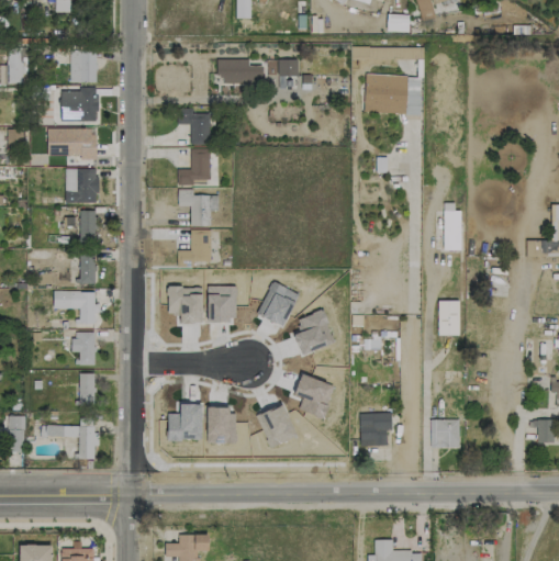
[(70,0),(56,0),(57,12),(70,13),(70,0)]
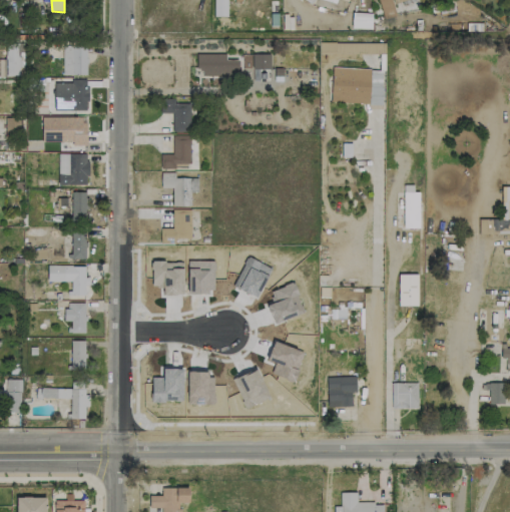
[(382,0),(387,19),(398,16),(395,4),(409,0),(382,0)]
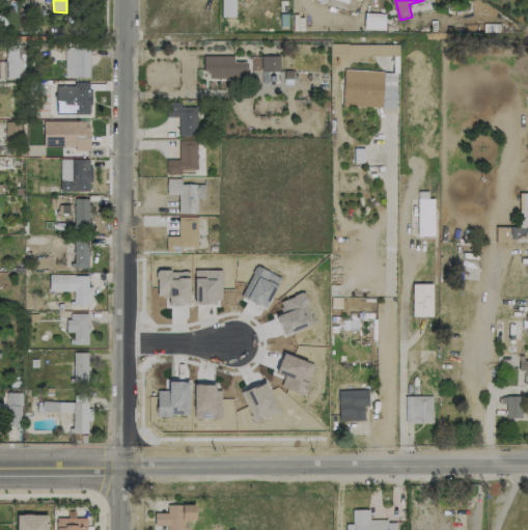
[(387,15),(367,14),(366,30),(387,30),(387,15)]
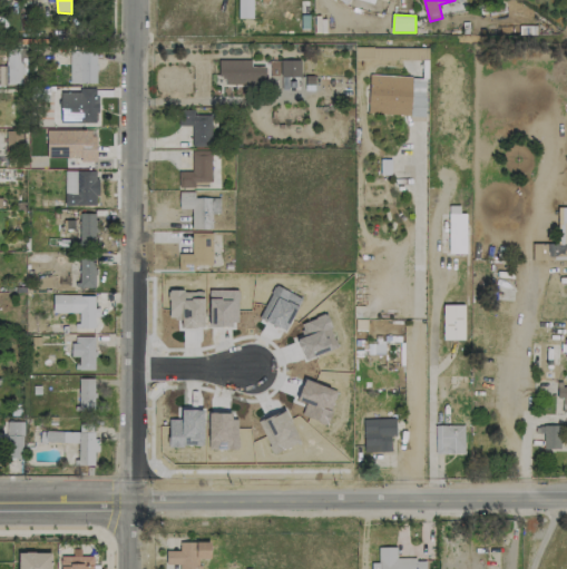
[(430,48),(357,49),(357,60),(430,60),(430,48)]
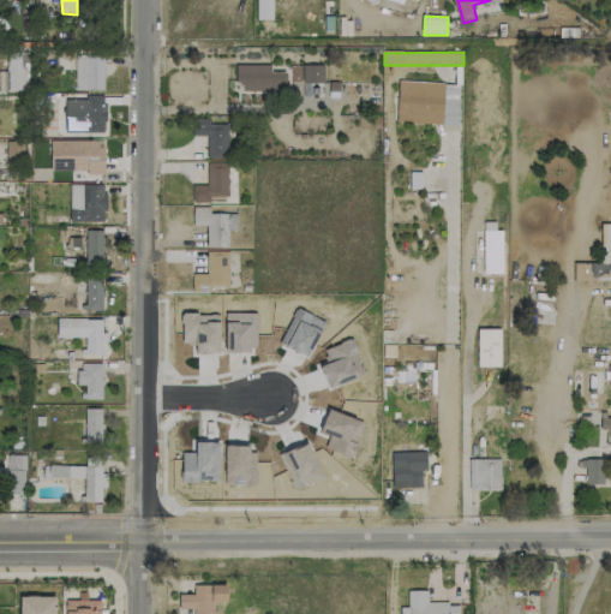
[(29,53),(0,54),(0,55),(1,93),(30,91),(29,53)]
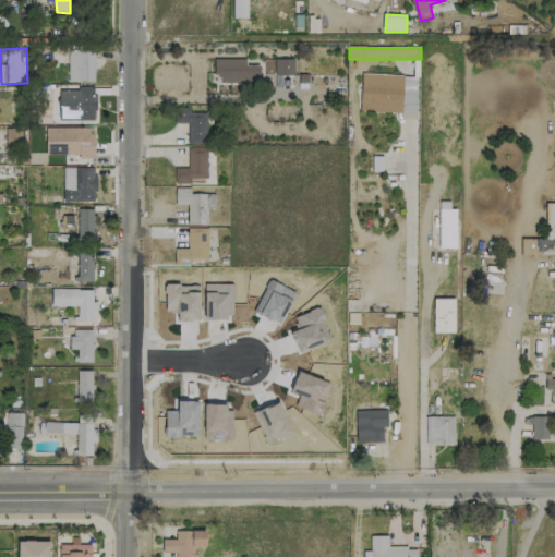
[(97,52),(71,51),(70,82),(96,83),(97,52)]
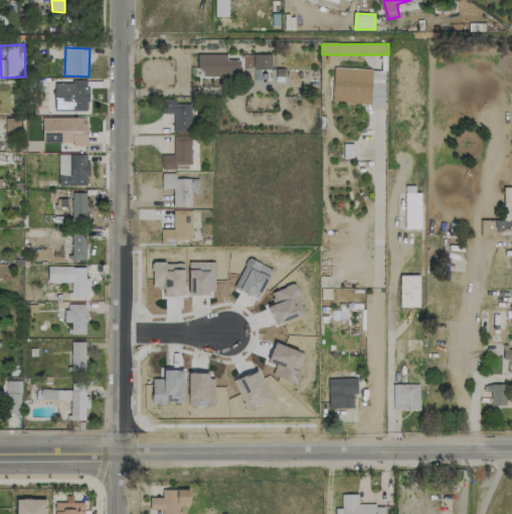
[(241,76),(241,60),(229,60),(229,55),(200,54),(199,71),(203,71),(203,76),(241,76)]
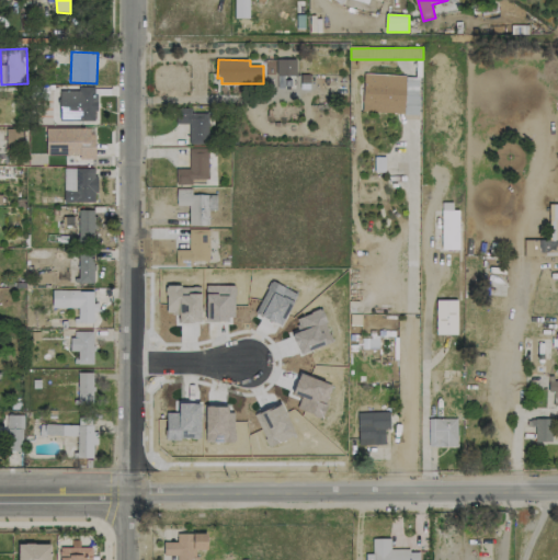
[(298,60),(279,59),(279,76),(298,77),(298,60)]
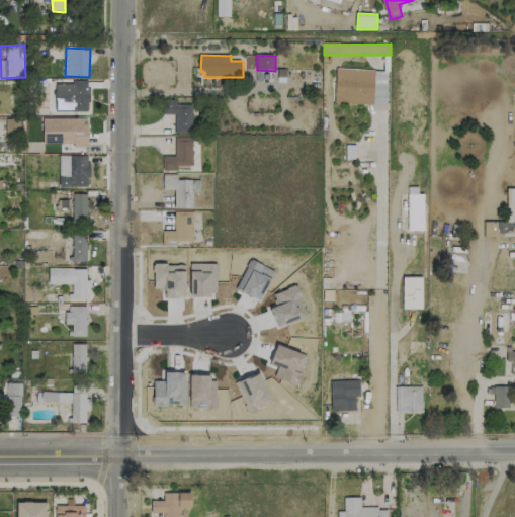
[(337,104),(388,105),(389,70),(337,70),(337,104)]
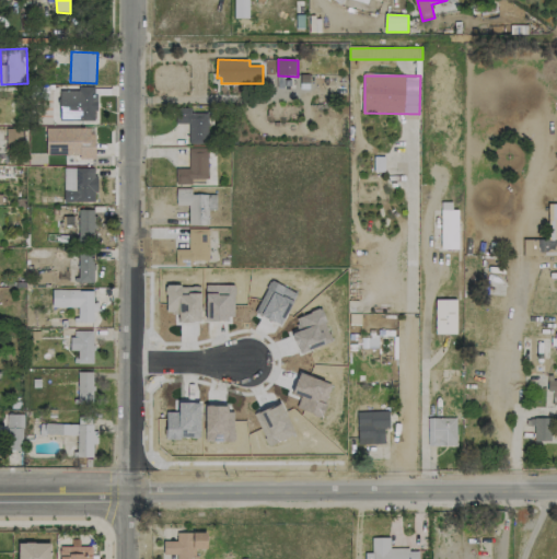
[(61,91),(61,120),(99,121),(99,88),(80,88),(79,91),(61,91)]
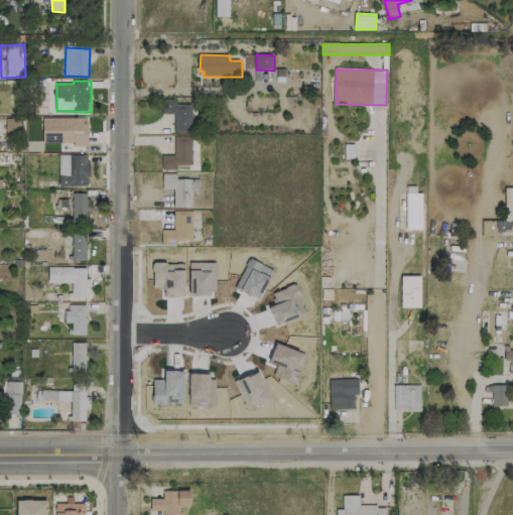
[(175,133),(193,133),(193,104),(178,104),(178,101),(164,101),(164,114),(175,114),(175,133)]
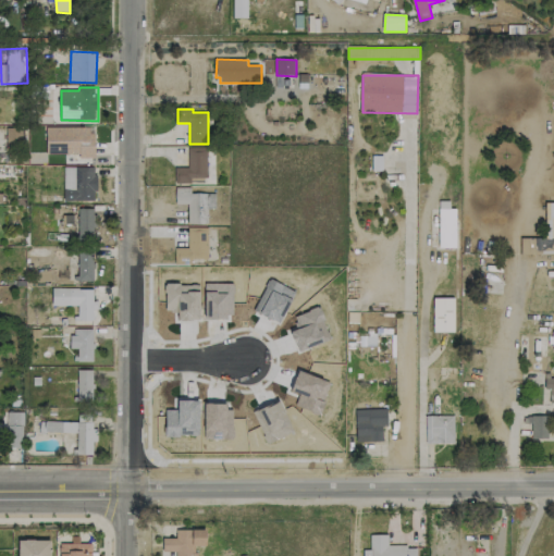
[(49,127),(48,156),(96,157),(97,128),(49,127)]
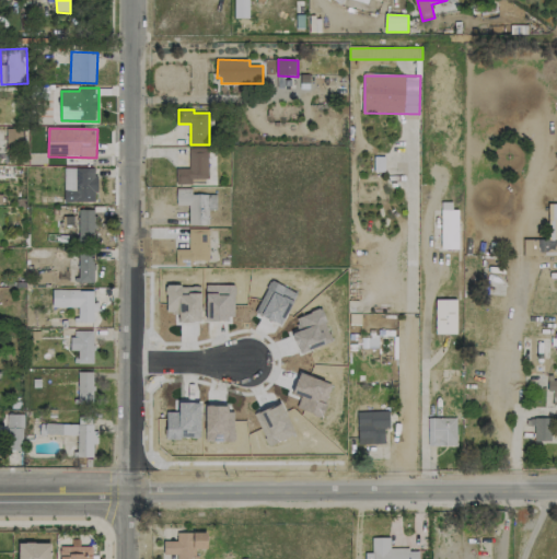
[(177,183),(210,182),(210,149),(190,149),(190,169),(177,169),(177,183)]
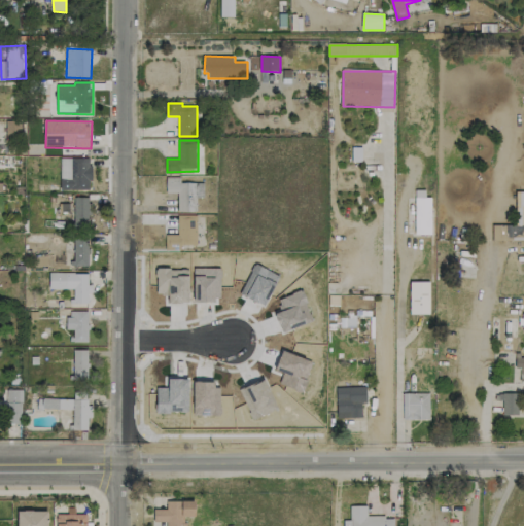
[(62,190),(93,190),(92,159),(62,159),(62,190)]
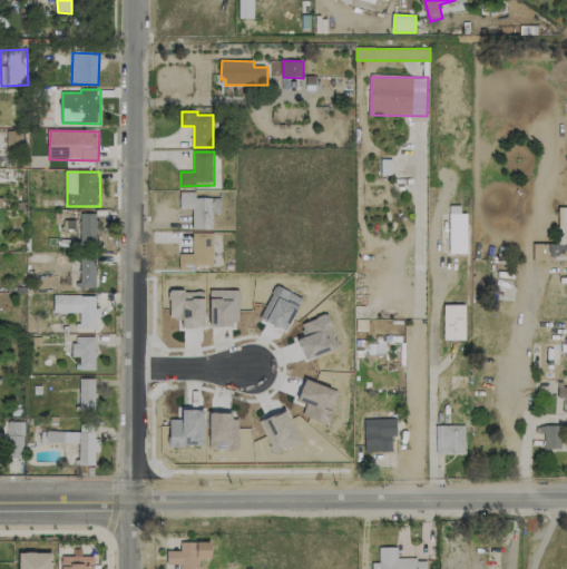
[(215,214),(223,214),(223,199),(196,198),(196,193),(182,193),(181,209),(195,211),(194,229),(214,229),(215,214)]
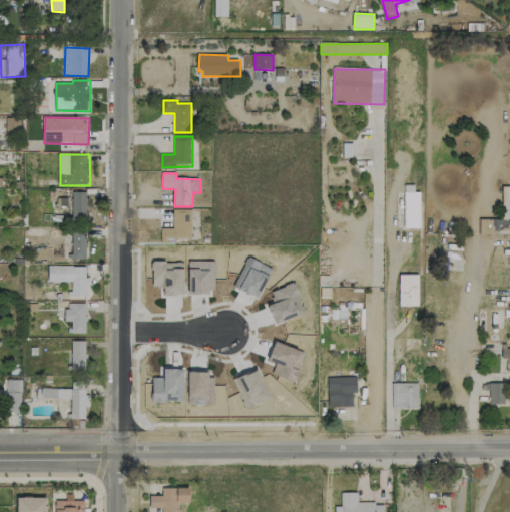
[(421,228),(422,192),(415,192),(416,185),(406,185),(406,228),(421,228)]
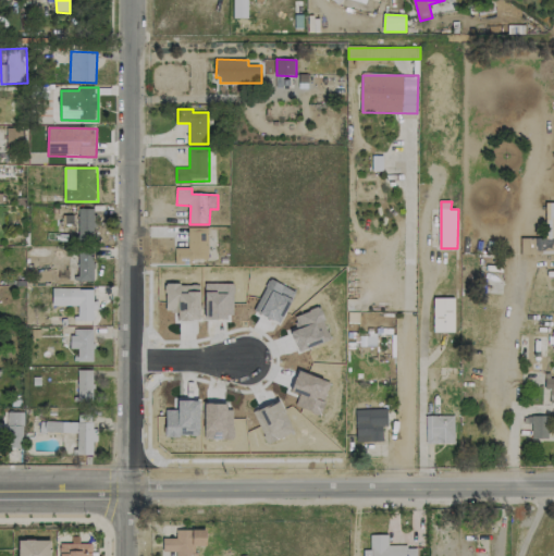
[(79,239),(95,241),(96,209),(81,209),(79,239)]
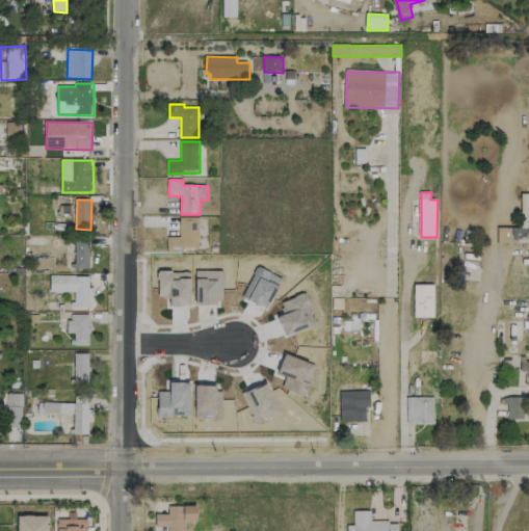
[(201,218),(181,217),(181,238),(169,237),(168,254),(184,254),(184,247),(200,248),(201,218)]
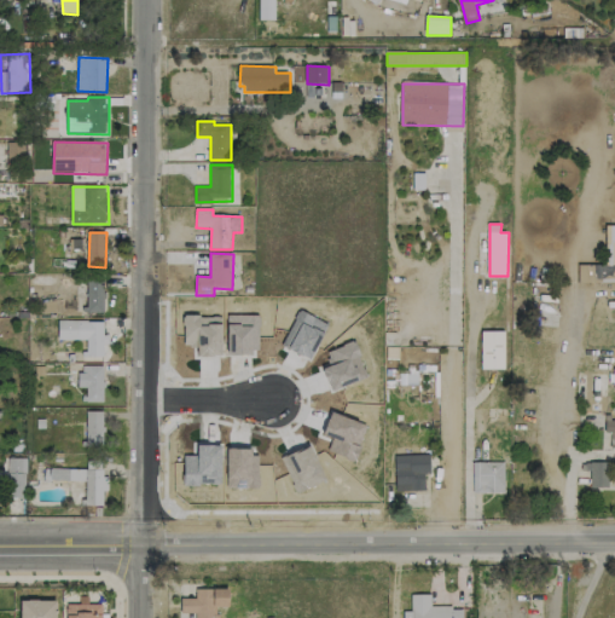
[(87,312),(105,313),(106,281),(87,279),(87,312)]
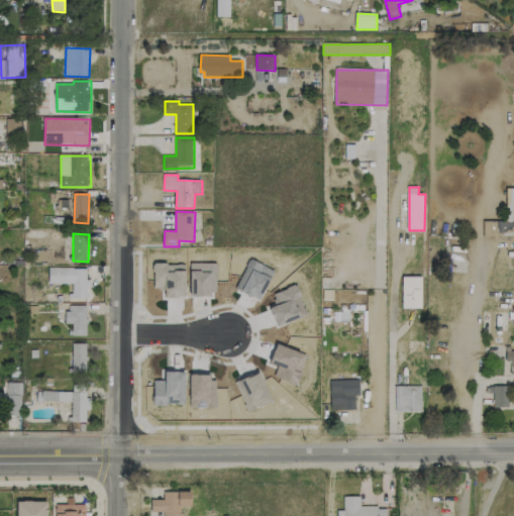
[(49,284),(74,285),(74,298),(88,298),(88,288),(89,288),(90,269),(50,268),(49,284)]
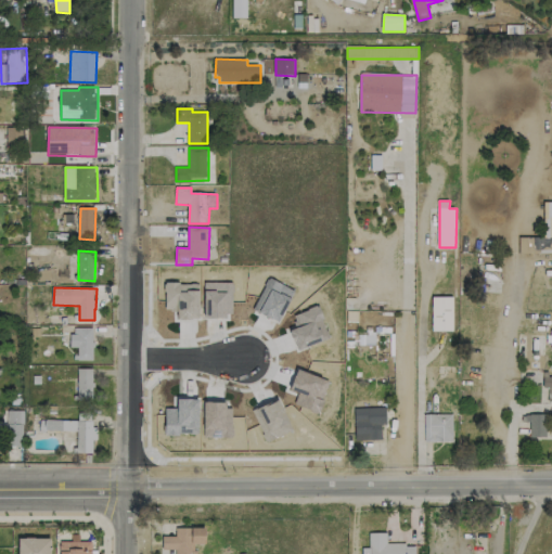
[(454,298),(433,298),(434,332),(454,331),(454,298)]
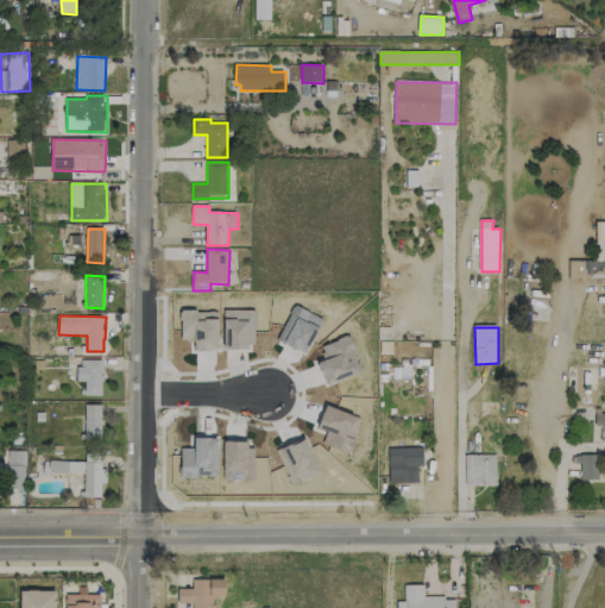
[(104,361),(80,361),(80,382),(86,382),(86,395),(104,396),(104,361)]
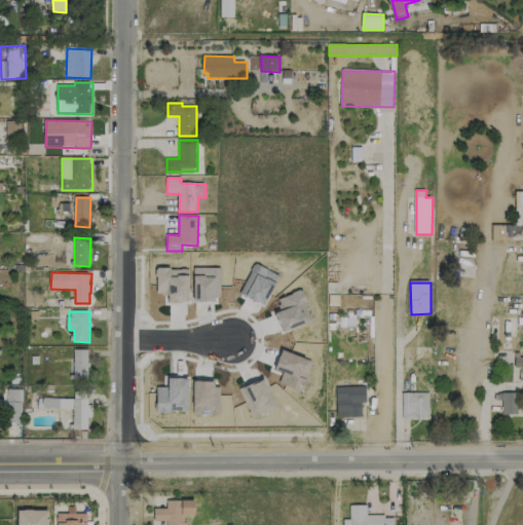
[(74,349),(75,379),(89,379),(88,349),(74,349)]
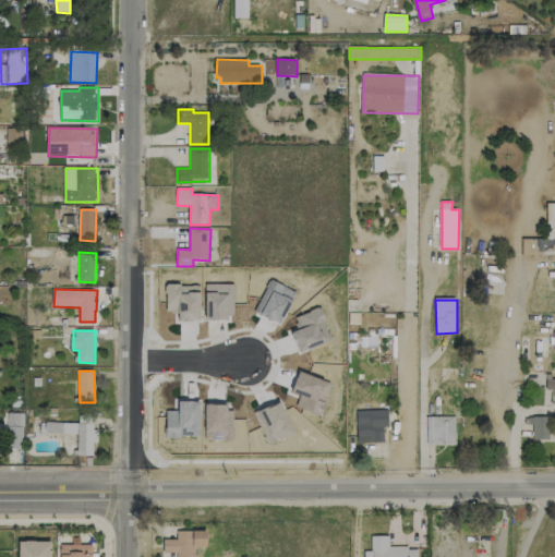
[(359,444),(385,443),(385,428),(389,427),(389,410),(358,411),(359,444)]
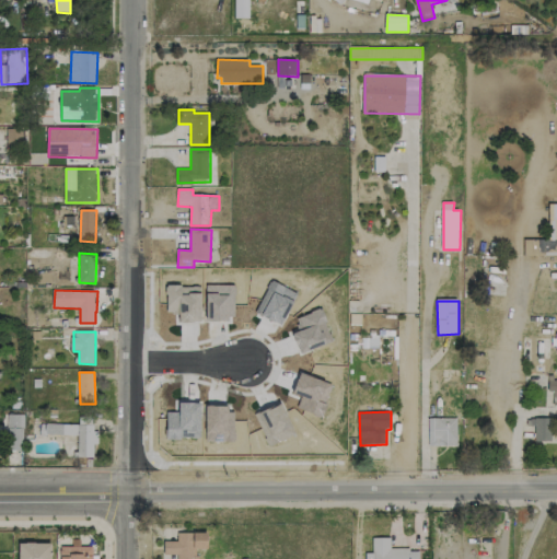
[(25,415),(10,416),(10,451),(25,450),(25,415)]
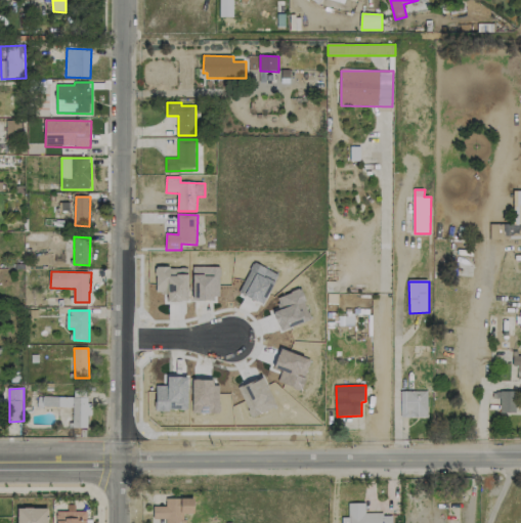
[(429,392),(402,391),(402,410),(410,410),(410,418),(429,418),(429,392)]
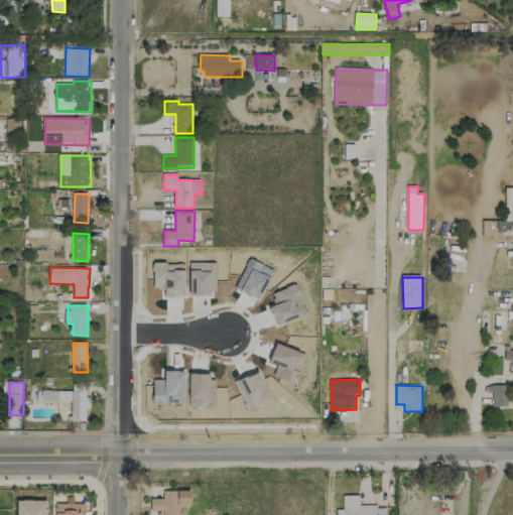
[(508,406),(508,385),(487,386),(487,394),(494,394),(494,406),(508,406)]
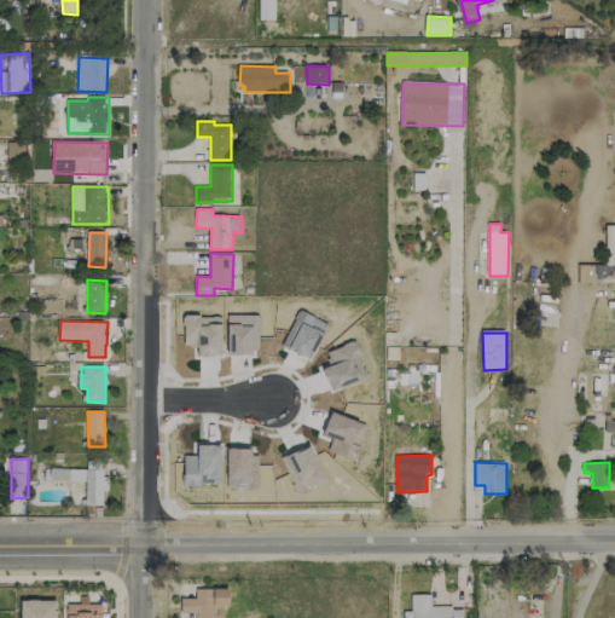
[(105,507),(105,491),(108,491),(108,471),(52,469),(52,481),(88,483),(87,506),(105,507)]
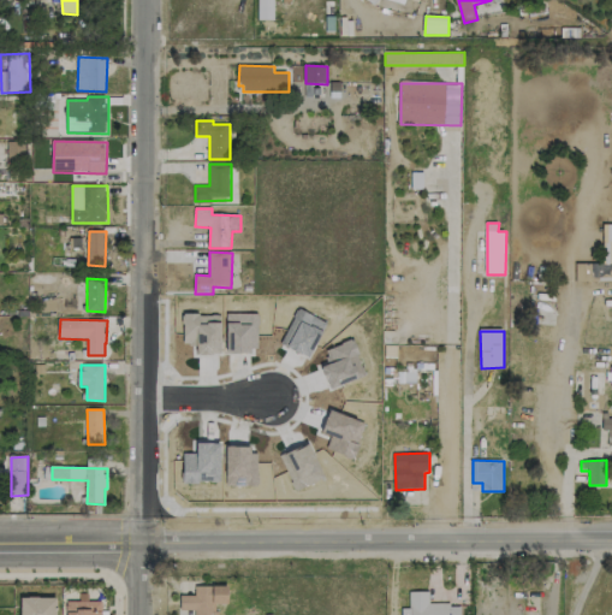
[(182,596),(182,610),(196,610),(196,614),(219,614),(219,604),(230,604),(229,586),(196,587),(197,596),(182,596)]
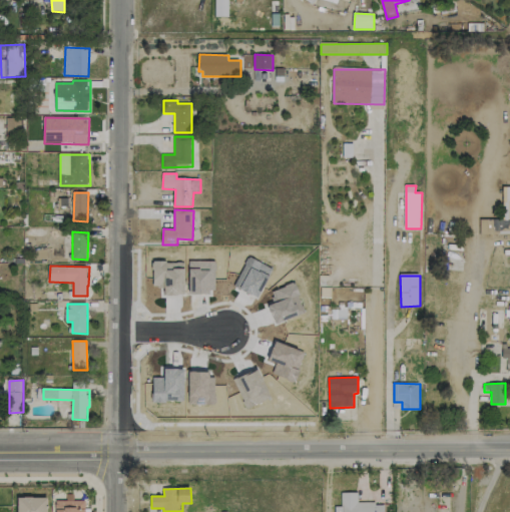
[(385,511),(386,504),(359,504),(359,493),(342,493),(342,507),(336,507),(336,511),(385,511)]
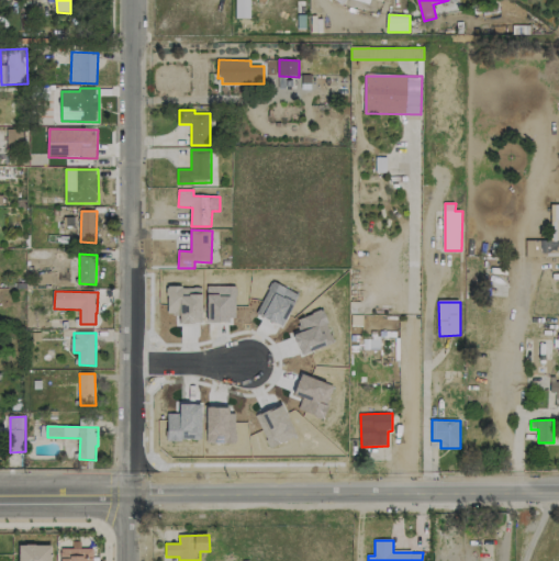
[(93,560),(94,549),(82,549),(82,542),(74,542),(74,549),(63,549),(62,560),(93,560)]
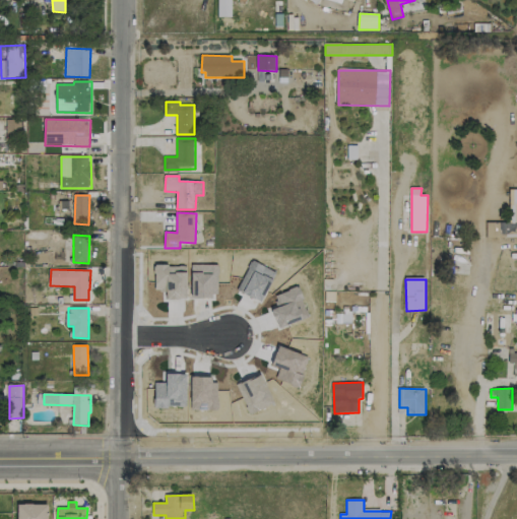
[(48,518),(49,505),(18,504),(17,518),(48,518)]
